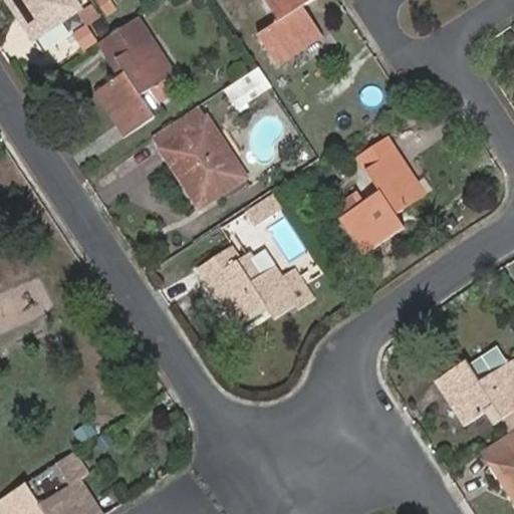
[(8,0),(34,38),(80,8),(75,0),(8,0)]
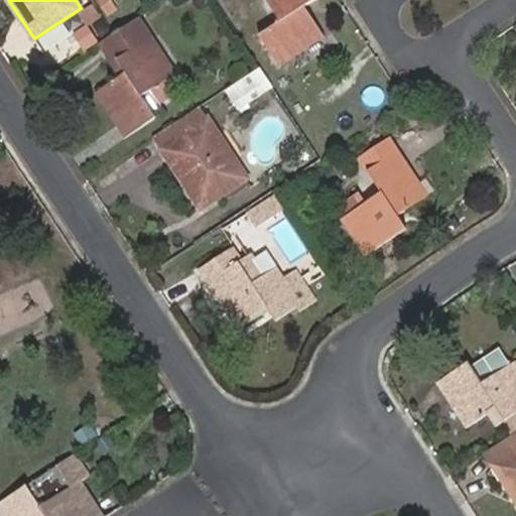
[(315,0),(265,0),(280,23),(259,36),(277,66),(324,36),(305,6),(315,0)]
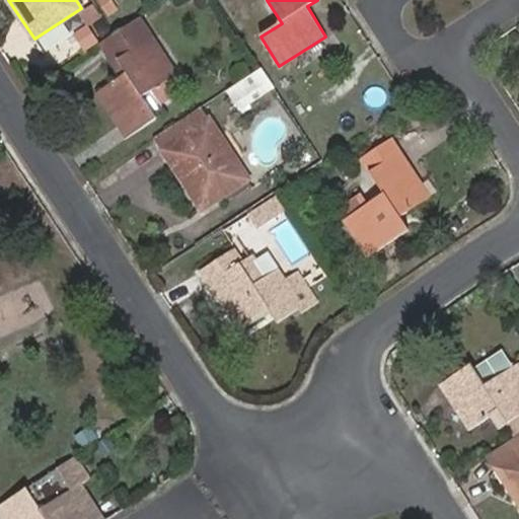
[(156,118),(143,97),(177,75),(139,16),(113,34),(104,40),(127,73),(99,91),(129,137),(156,118)]
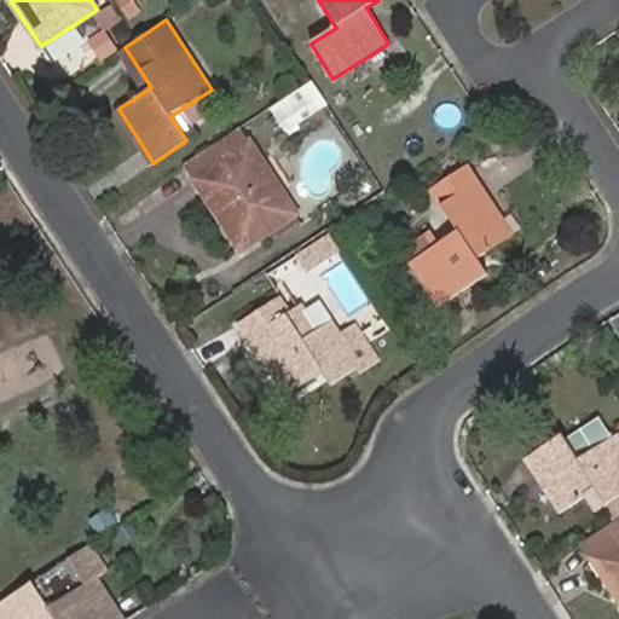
[(114,52),(102,33),(87,41),(99,61),(114,52)]
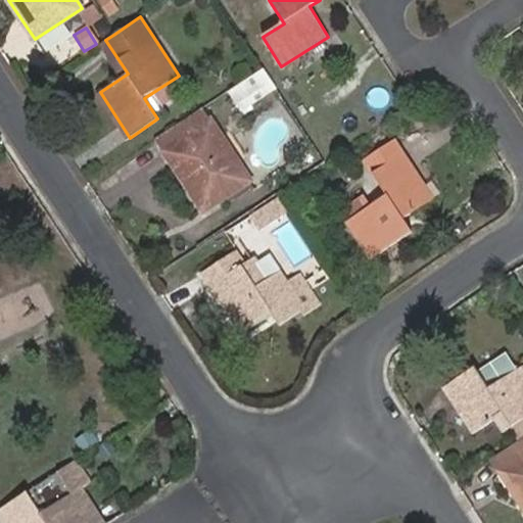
[(230,90),(243,110),(276,88),(263,67),(230,90)]
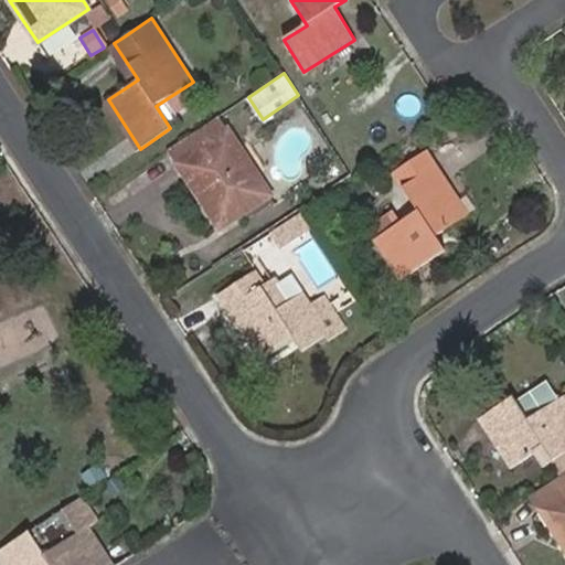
[(233,148),(237,145),(222,118),(170,153),(220,231),(272,198),(260,179),(255,182),(233,148)]
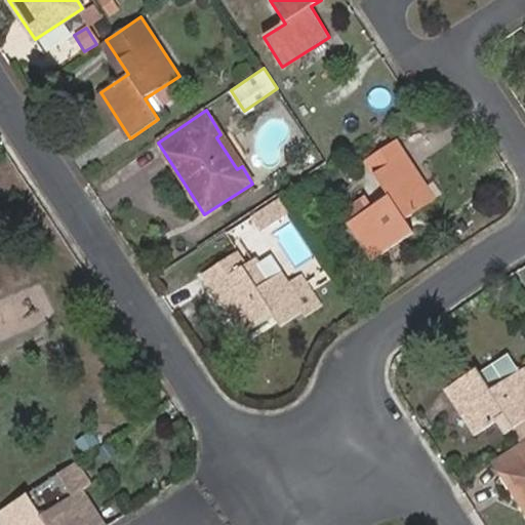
[(399,142),(367,162),(375,175),(406,154),(399,142)]
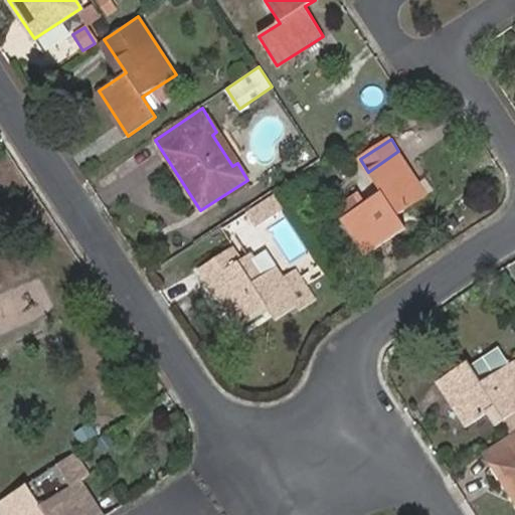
[(398,151),(368,172),(374,181),(381,192),(345,216),(343,217),(366,254),(405,229),(397,215),(426,196),(398,151)]
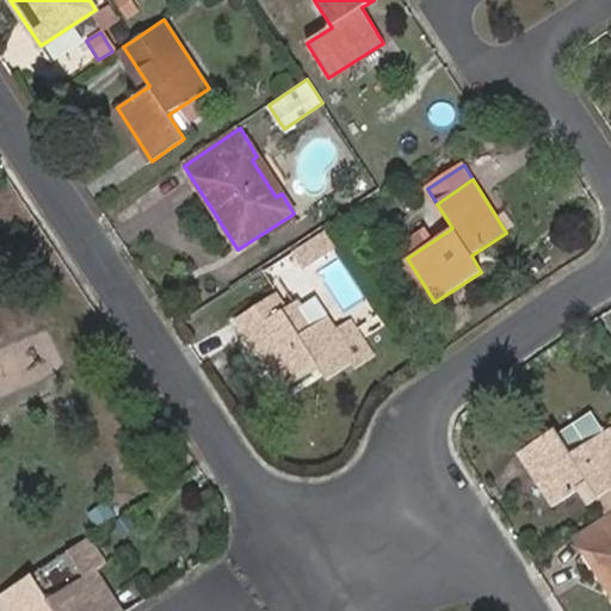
[(401,245),(409,257),(452,228),(444,215),(401,245)]
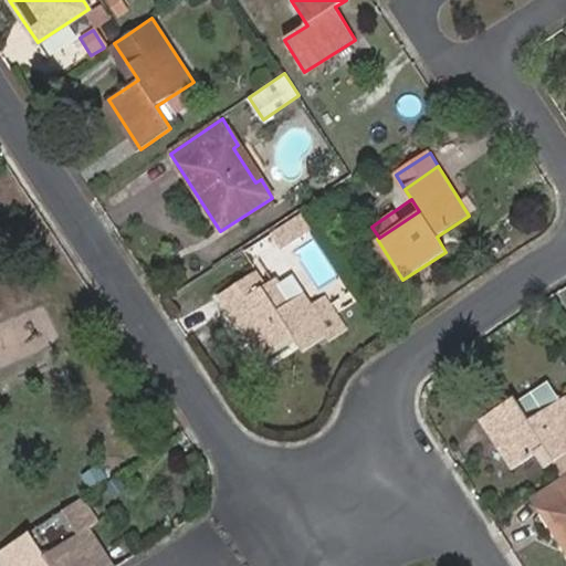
[(271,232),(281,249),(313,228),(302,211),(271,232)]
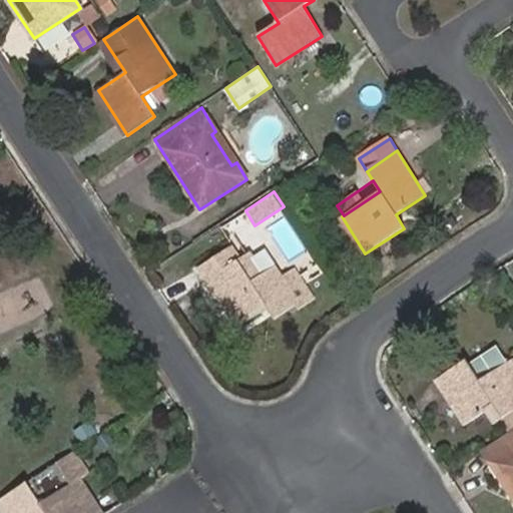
[(270,270),(281,264),(268,241),(258,246),(270,270)]
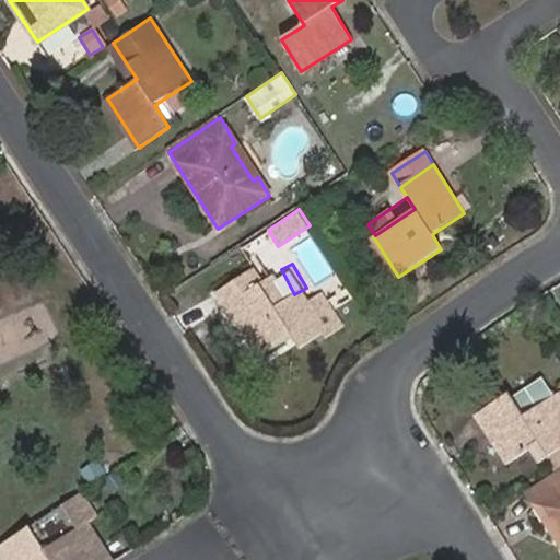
[(219,292),(230,310),(263,288),(276,307),(289,299),(273,273),(263,281),(255,268),(219,292)]
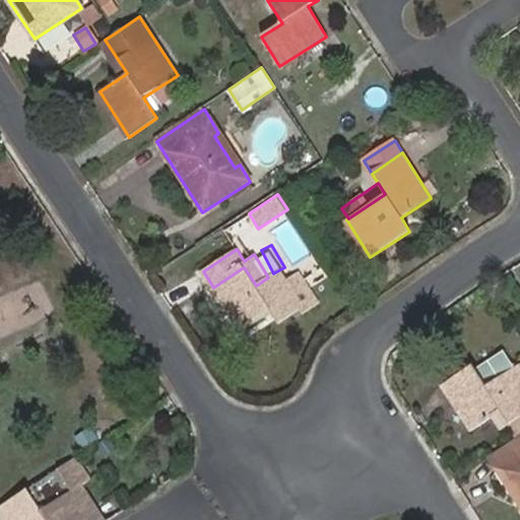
[(285,279),(279,270),(268,277),(256,285),(244,267),(213,287),(240,330),(271,309),(279,322),(302,307),(305,311),(316,303),(297,271),(285,279)]
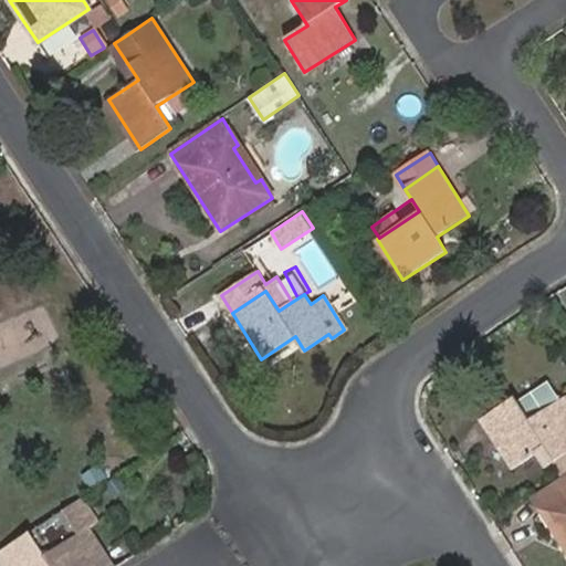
[(554,462),(565,453),(565,398),(558,404),(533,390),(514,404),(512,400),(479,422),(511,470),(544,449),(554,462)]
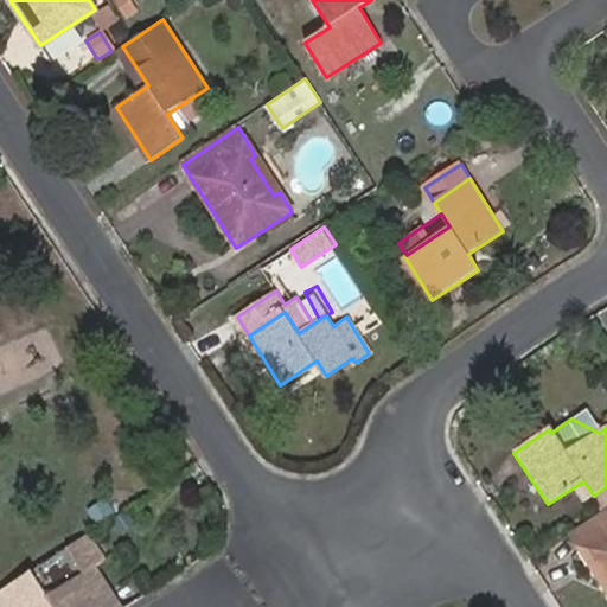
[(606,509),(570,534),(606,588),(606,509)]
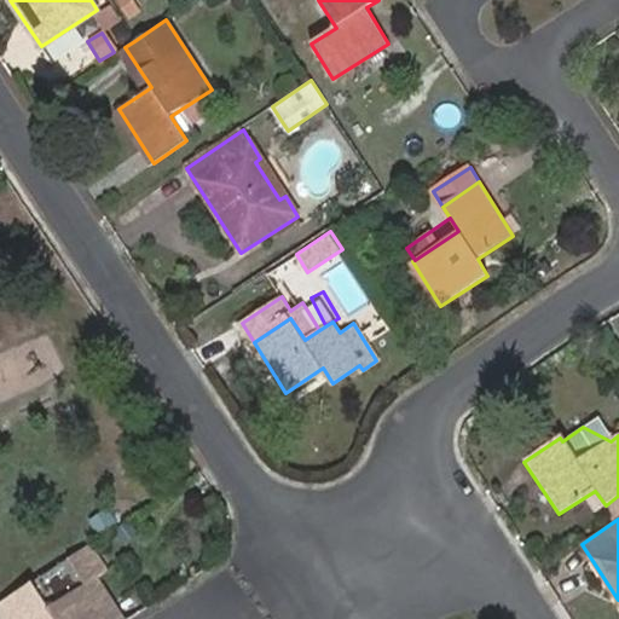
[(126,618),(99,577),(109,570),(94,544),(0,603),(0,614),(3,618),(126,618)]
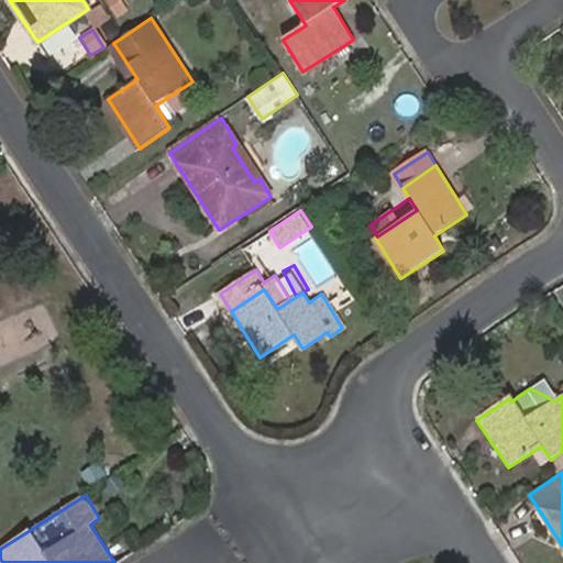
All buildings are outlined.
